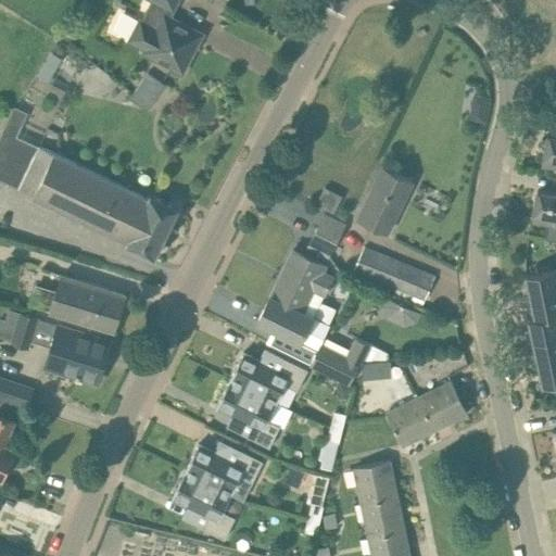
[(203,33),(199,30),(168,14),(172,8),(173,9),(177,0),(153,0),(143,20),(140,19),(130,39),(146,47),(144,51),(182,72),(203,33)]
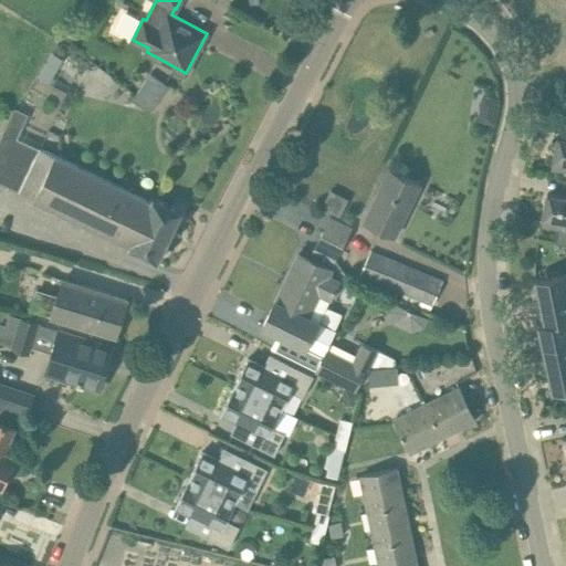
[(133,97),(152,109),(168,83),(149,71),(133,97)]
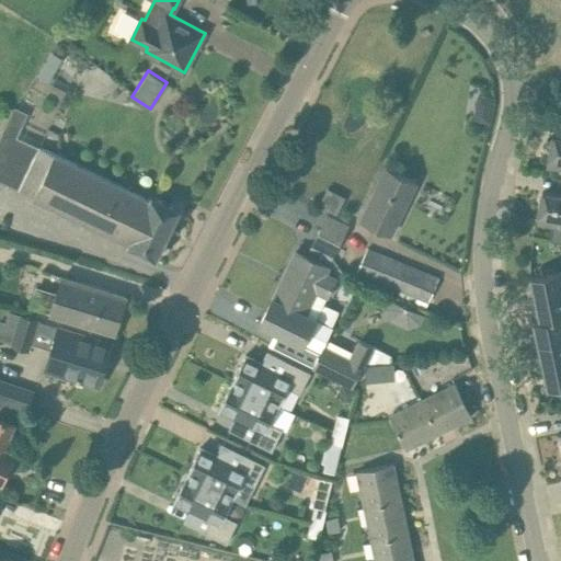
[(29,113),(19,109),(13,105),(0,133),(0,180),(129,242),(128,245),(157,260),(180,209),(151,196),(150,199),(38,146),(36,150),(15,140),(29,113)]
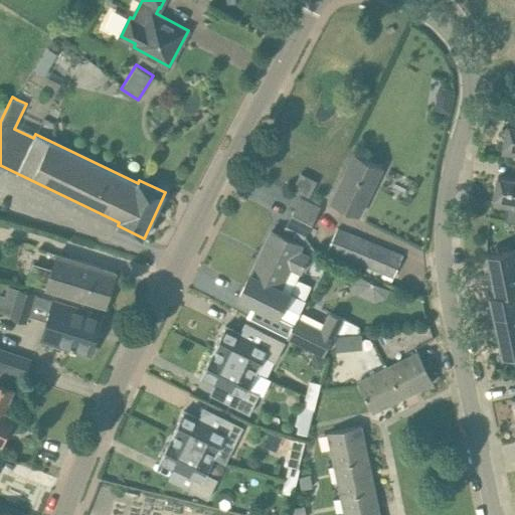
[(514,152),(514,125),(507,124),(503,150),(514,152)]
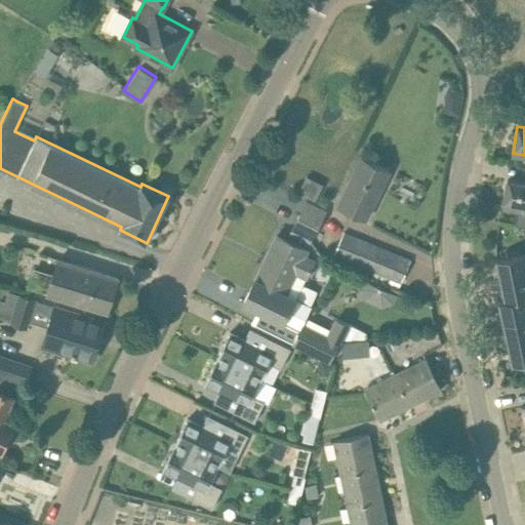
[(362,157),(338,205),(366,218),(390,170),(362,157)]
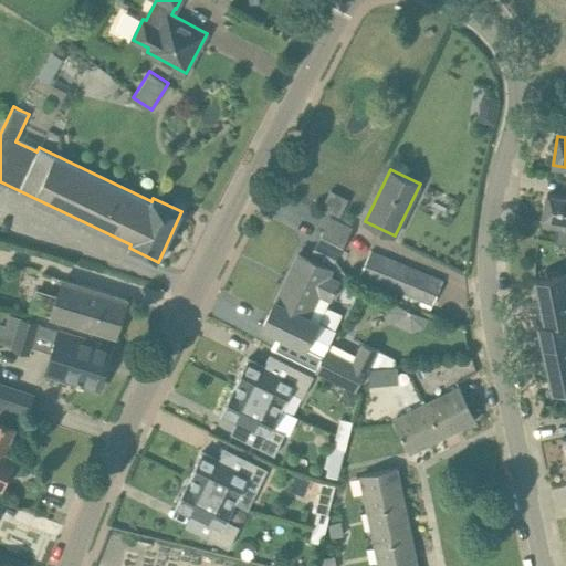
[(331,189),(322,207),(341,216),(348,199),(331,189)]
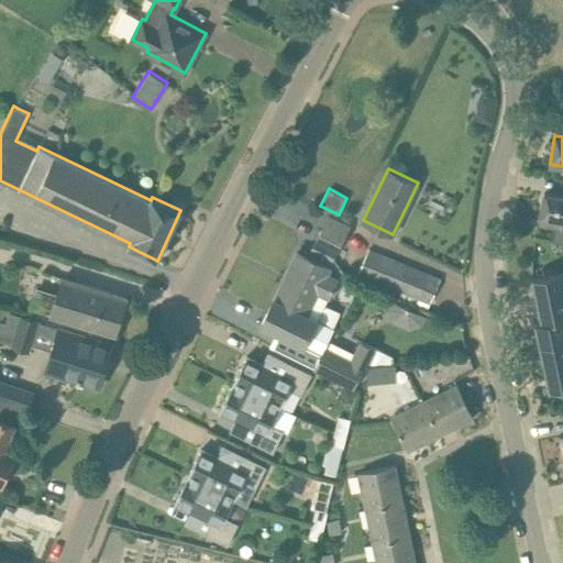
[(562,195),(544,191),(539,220),(555,223),(552,241),(562,242),(562,195)]
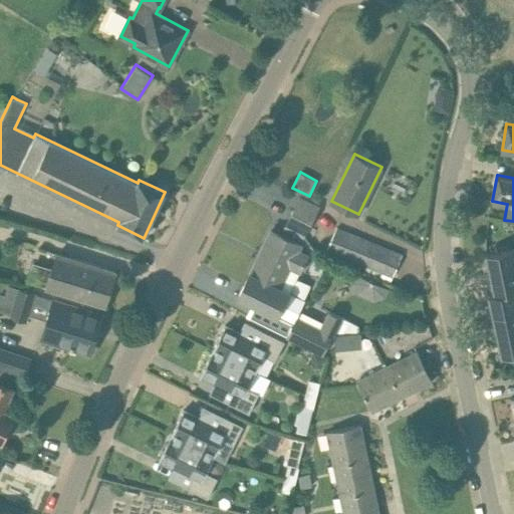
[(319,208),(300,198),(286,226),(305,236),(319,208)]
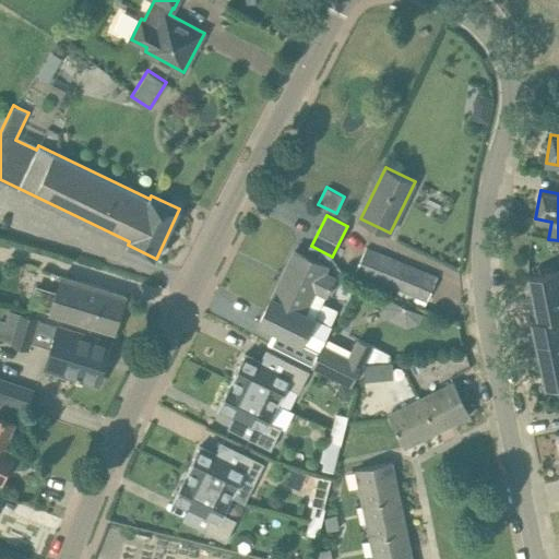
[(366,246),(360,259),(356,270),(427,300),(437,276),(366,246)]
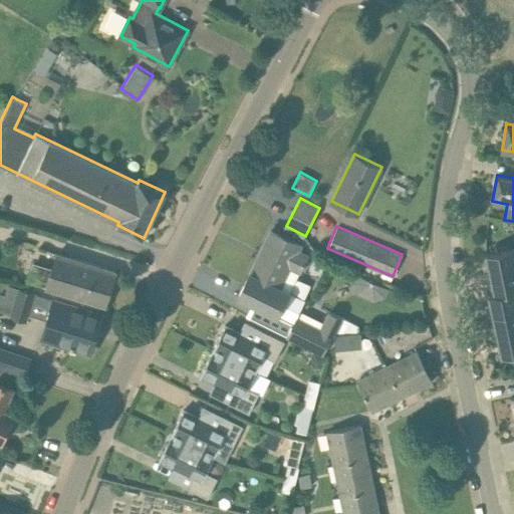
[(250,273),(238,296),(278,315),(294,323),(297,317),(305,299),(303,298),(289,292),(297,278),(308,255),(298,250),(301,245),(289,239),(272,230),(250,273)]
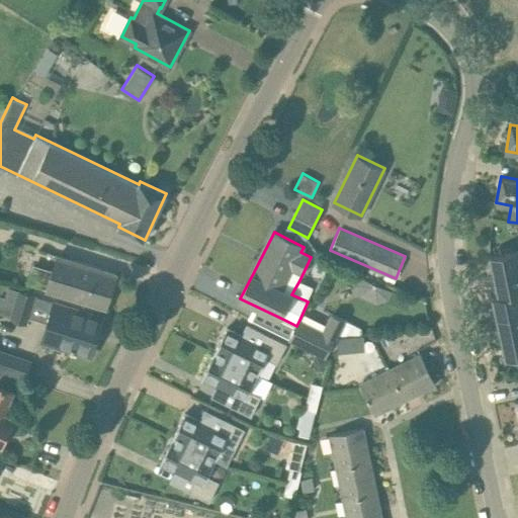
[(494,276),(517,270),(517,249),(490,255),(494,276)]
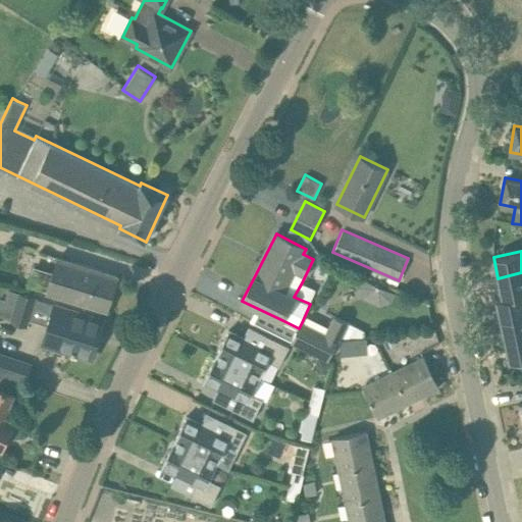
[(117,275),(98,269),(58,257),(54,272),(34,265),(28,285),(107,310),(117,275)]
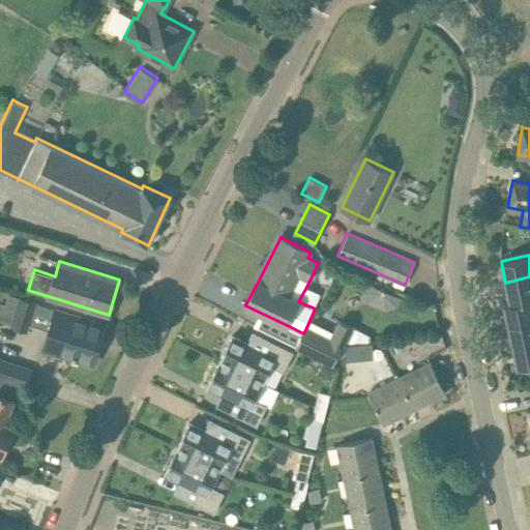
[(529,298),(529,276),(505,283),(510,303),(529,298)]
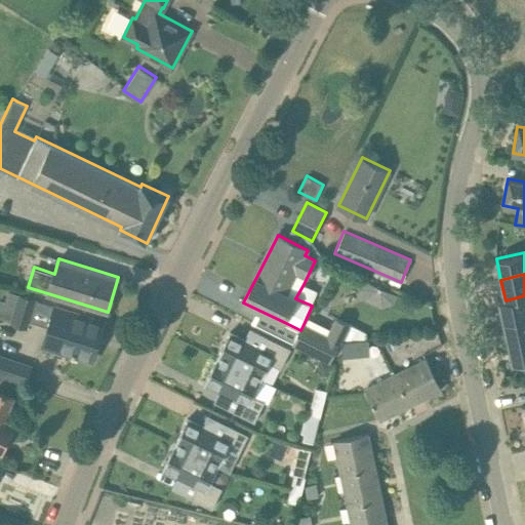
[(397,293),(364,278),(360,287),(364,299),(381,307),(393,303),(397,293)]
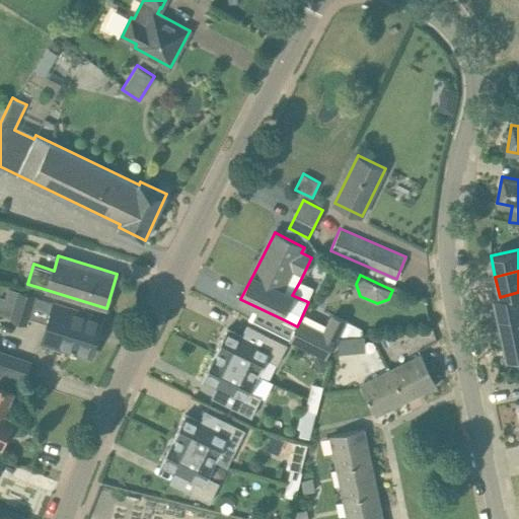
[(103,317),(35,296),(36,295),(19,290),(19,291),(10,316),(9,319),(27,325),(29,317),(49,323),(43,342),(91,356),(103,317)]
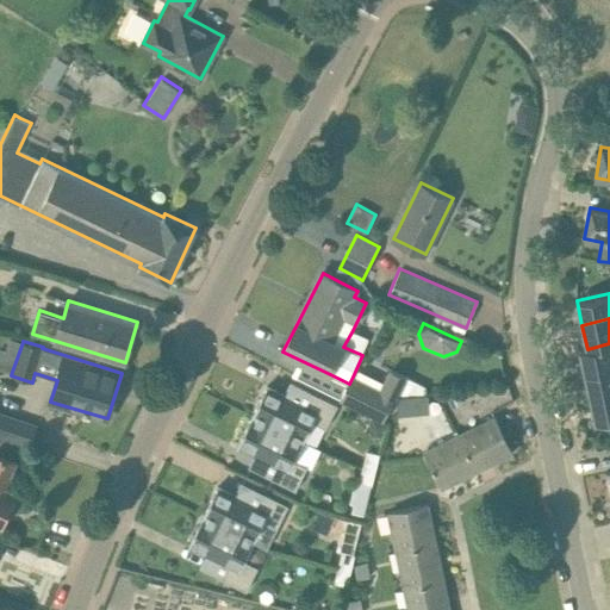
[(609,343),(587,349),(580,350),(585,374),(609,368),(609,343)]
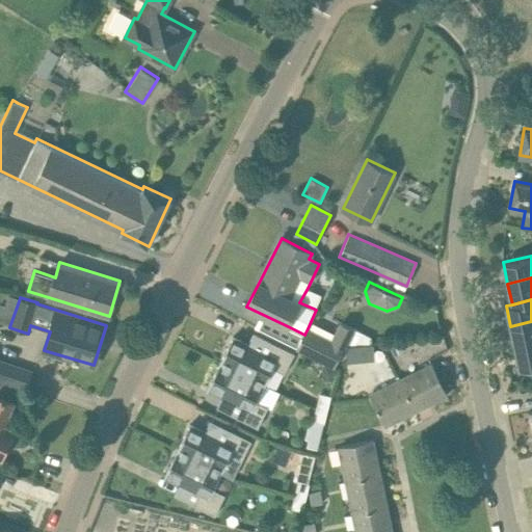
[(304,335),(298,346),(335,366),(346,344),(361,343),(371,343),(371,337),(365,334),(354,328),(341,321),(330,340),(308,328),(304,335)]
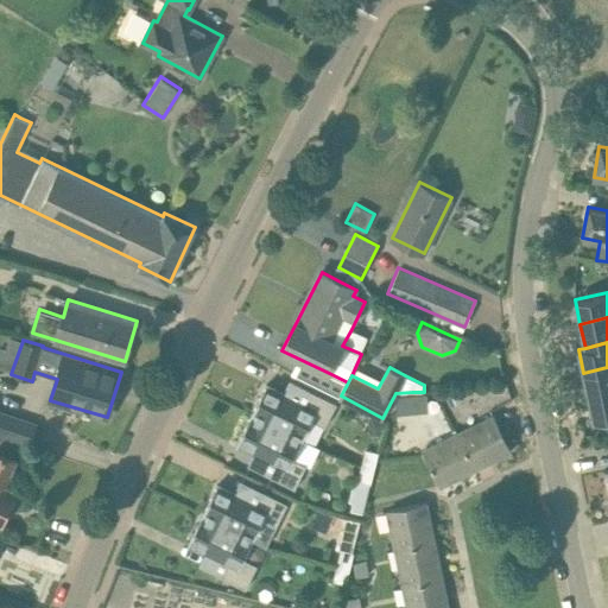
[(607,367),(583,373),(588,397),(607,392),(607,367)]
